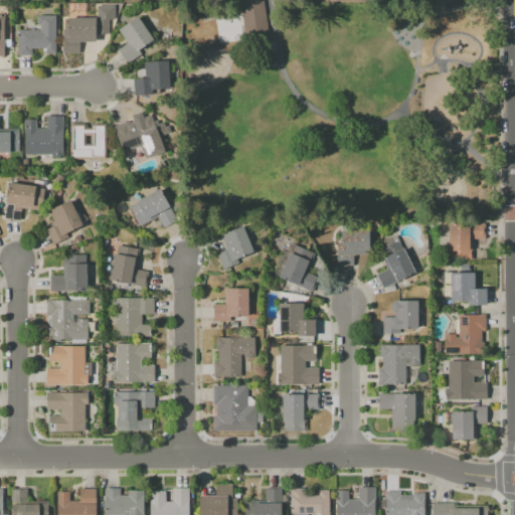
[(262,0),(269,39),(246,42),(239,0),(262,0)]
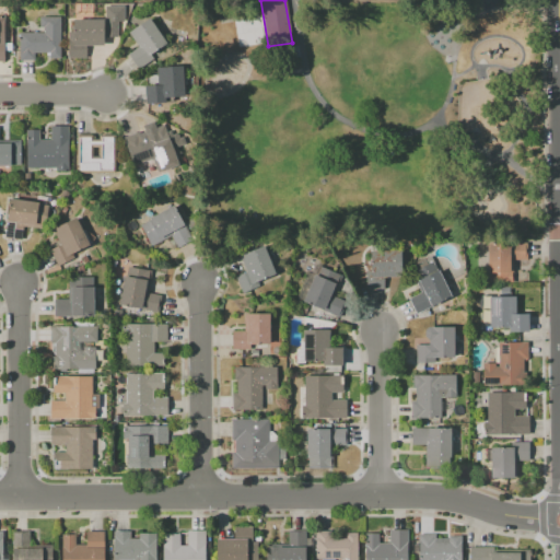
[(77,14),(77,3),(92,3),(93,13),(77,14)]
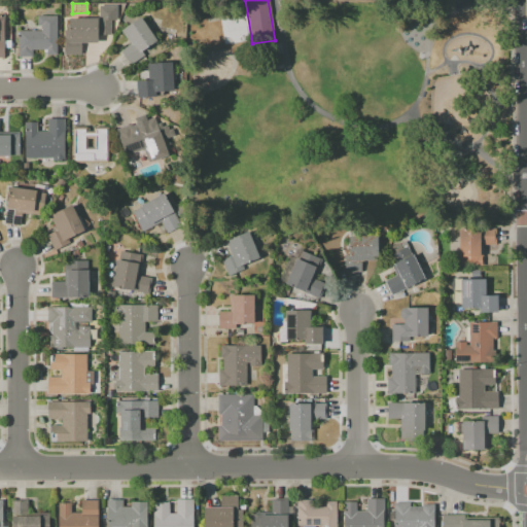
[(244,12),(219,19),(223,43),(249,39),(244,12)]
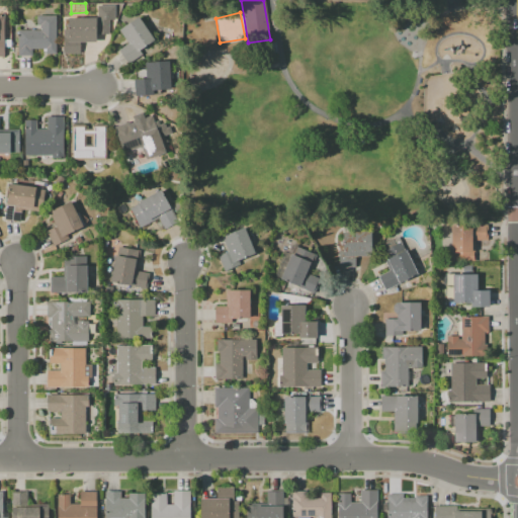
[(0,15),(4,15),(4,39),(10,39),(10,47),(4,47),(4,57),(0,57),(0,15)]
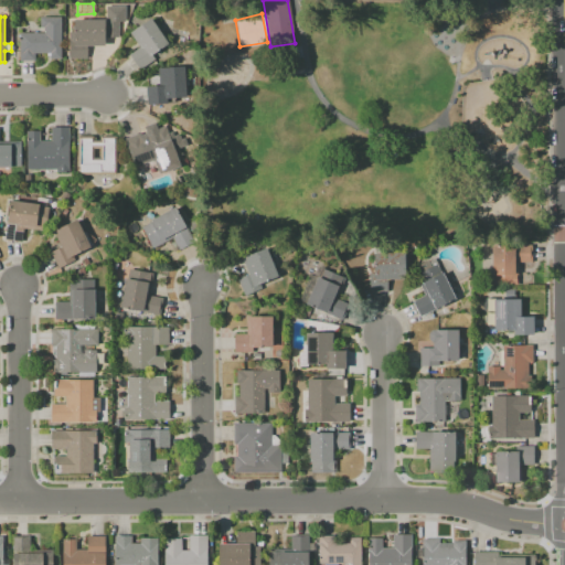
[(61,59),(50,59),(50,53),(35,53),(35,61),(20,61),(20,33),(44,33),(44,28),(40,28),(40,17),(61,17),(61,59)]
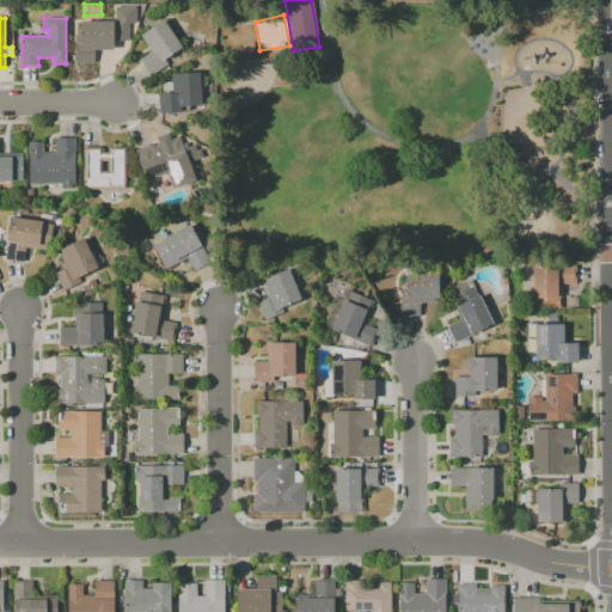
[(152,75),(140,59),(152,50),(141,36),(164,19),(183,47),(165,59),(169,63),(152,75)]
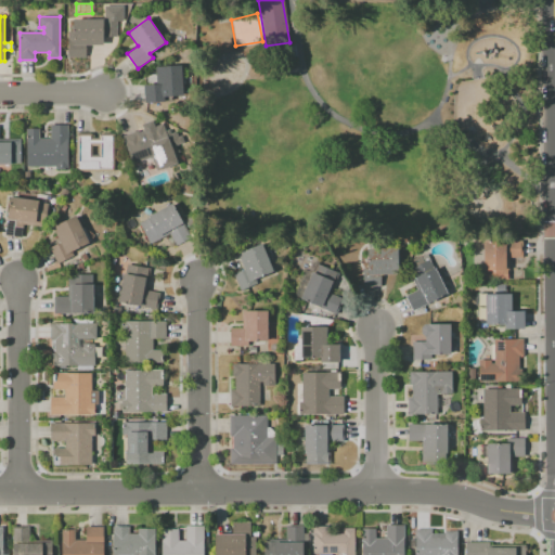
[(67,57),(68,31),(73,31),(73,18),(104,20),(104,44),(86,44),(86,57),(67,57)]
